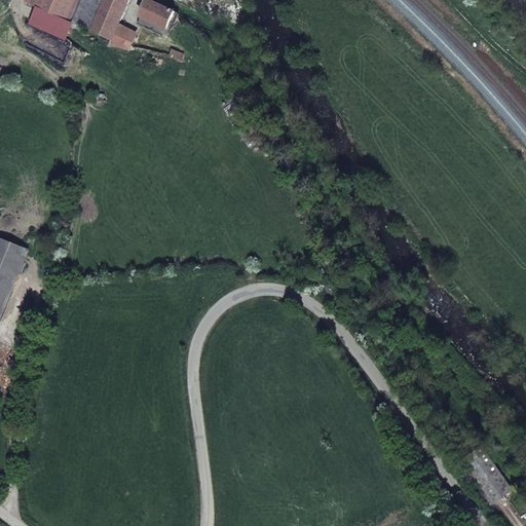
[(70,22),(80,0),(34,0),(33,5),(70,22)]
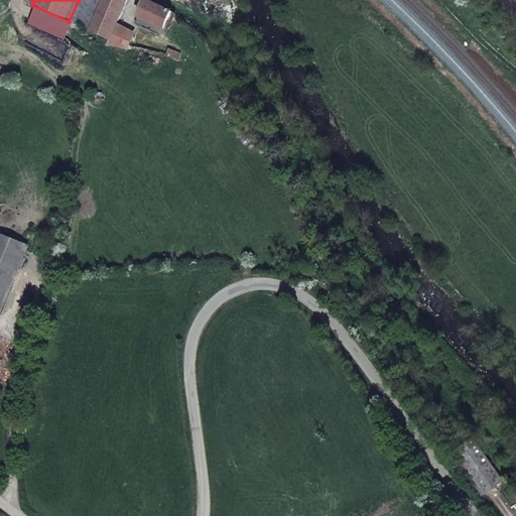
[(81,0),(71,21),(91,31),(109,39),(117,25),(128,0),(81,0)]
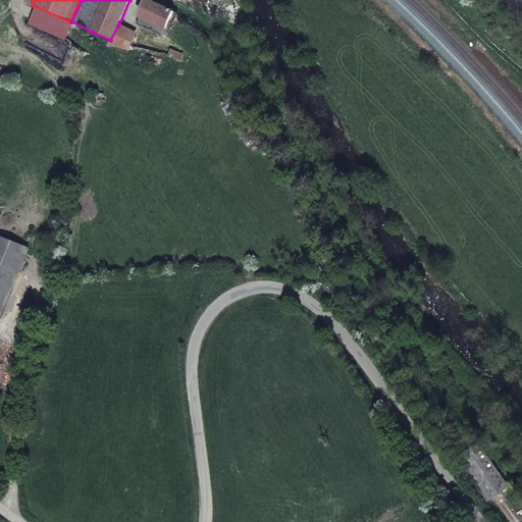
[(148,0),(147,0),(140,16),(167,29),(174,12),(148,0)]
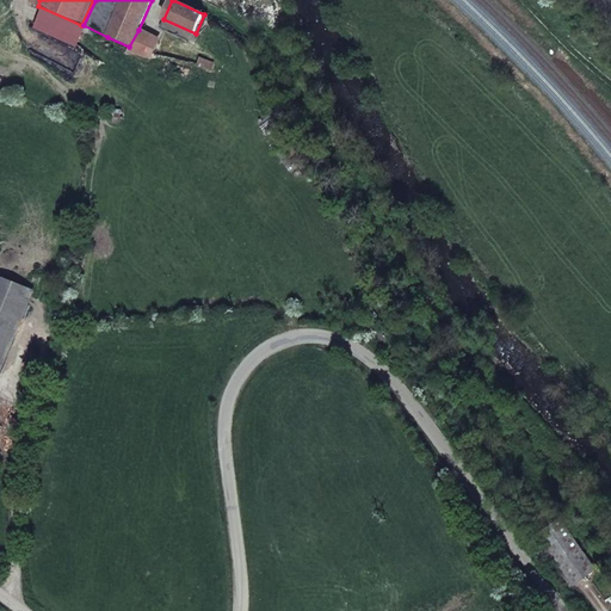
[(164,19),(160,28),(192,43),(196,34),(164,19)]
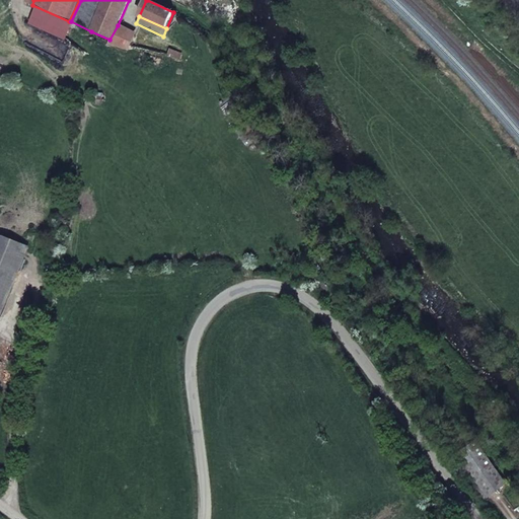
[(118,25),(109,40),(107,44),(127,49),(134,35),(118,25)]
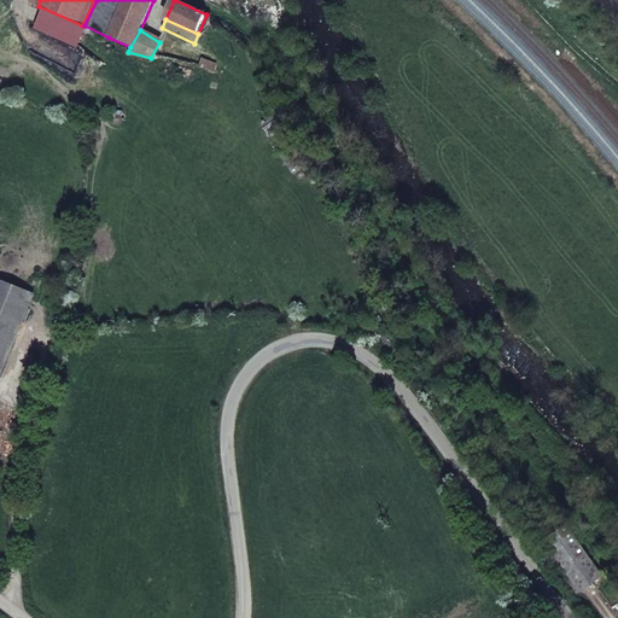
[(0,280),(0,373),(34,293),(0,280)]
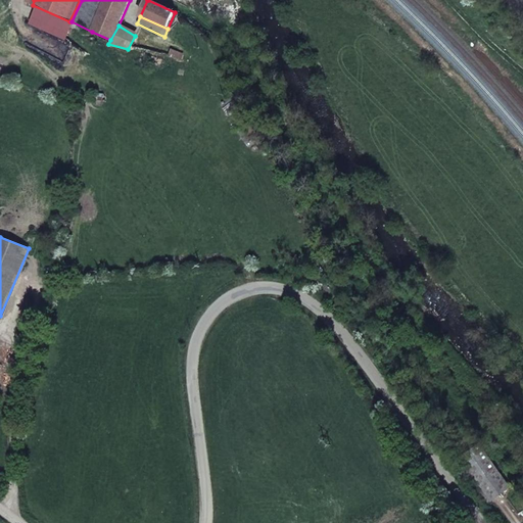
[(462,458),(450,466),(482,507),(512,486),(482,443),(462,458)]
